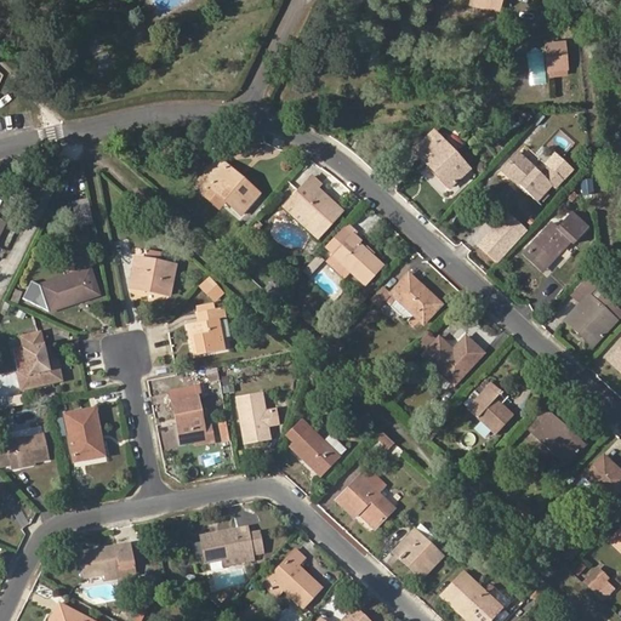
[(551,72),(570,69),(567,40),(547,43),(551,72)]
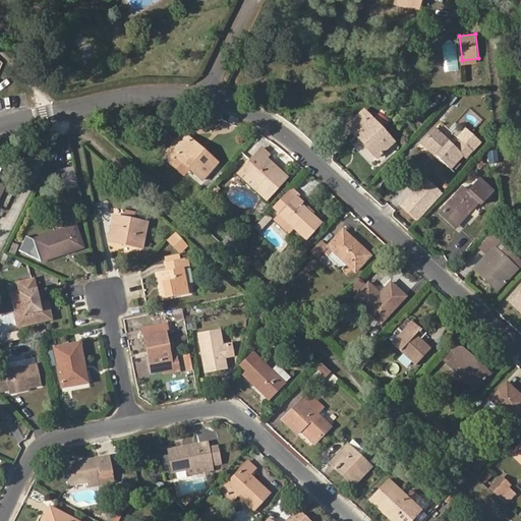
[(444,43),(447,70),(460,68),(458,42),(444,43)]
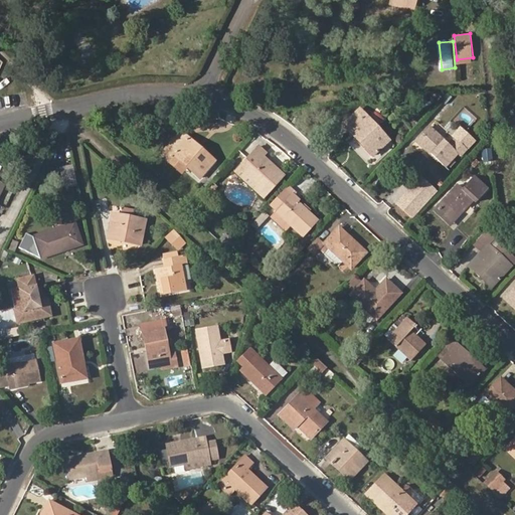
[(344,124),(372,155),(389,141),(360,109),(344,124)]
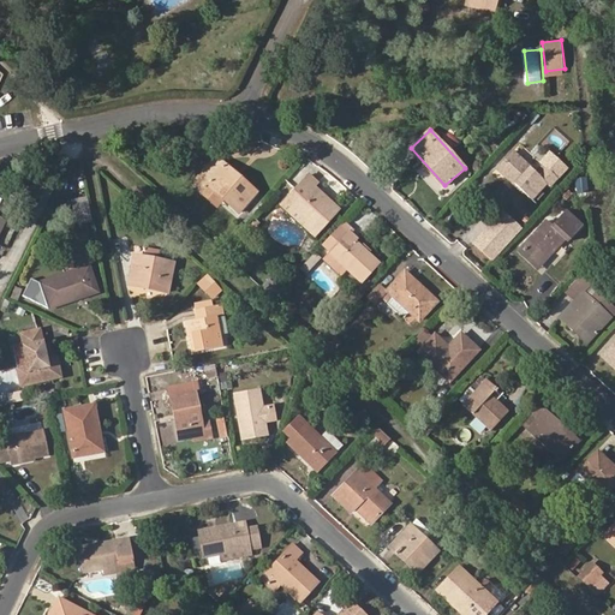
[(515,150),(499,168),(532,199),(547,183),(551,186),(557,180),(542,166),(537,171),(531,165),(521,156),(515,150)]
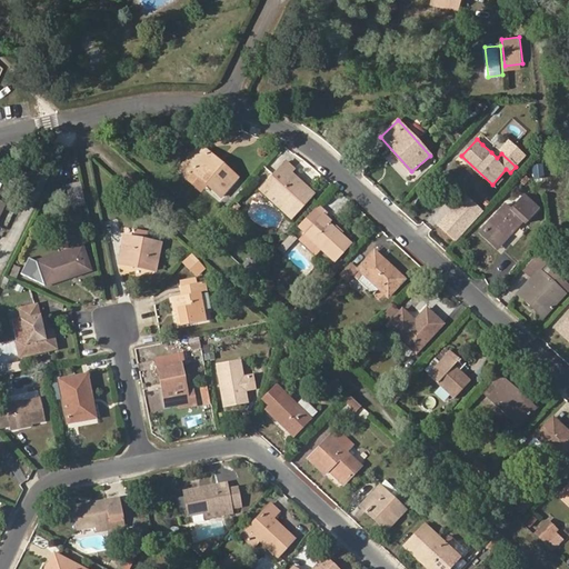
[(491,152),(496,148),(488,140),(482,145),(491,152)]
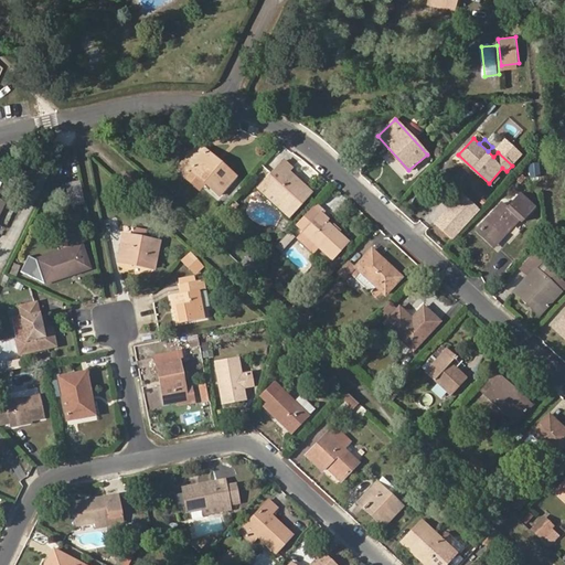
[(220,195),(232,181),(215,166),(217,161),(199,145),(180,167),(187,173),(189,170),(204,182),(220,195)]
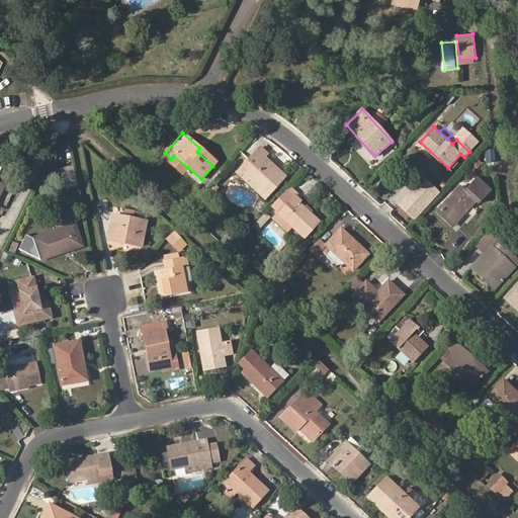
[(9,159),(20,157),(18,146),(8,148),(9,159)]
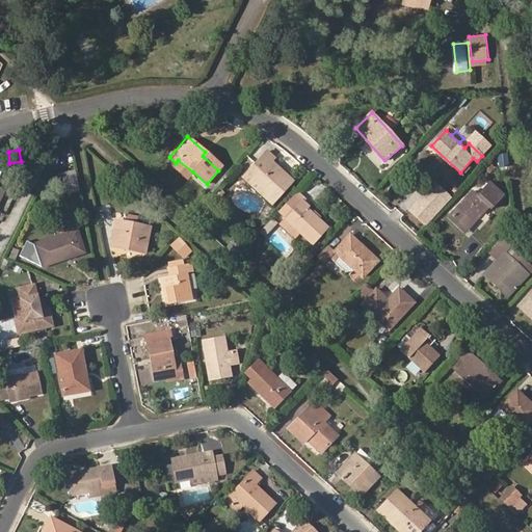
[(218,170),(221,166),(205,152),(203,156),(218,170)]
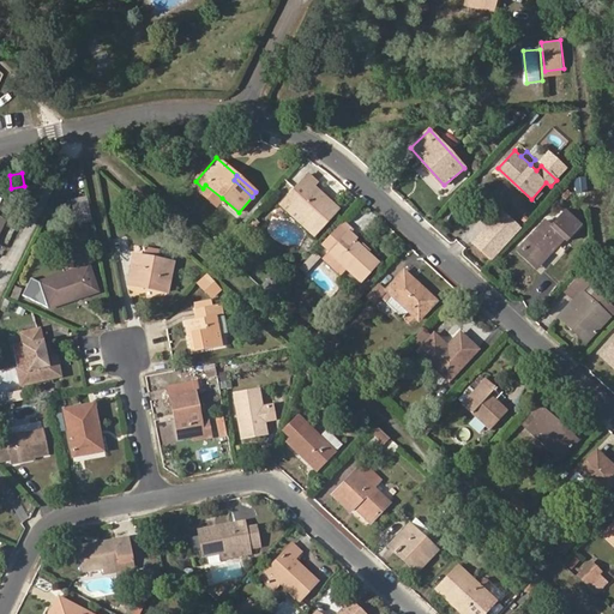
[(331,202),(329,205),(312,190),(315,186),(318,182),(309,175),(286,200),(318,232),(338,209),(331,202)]
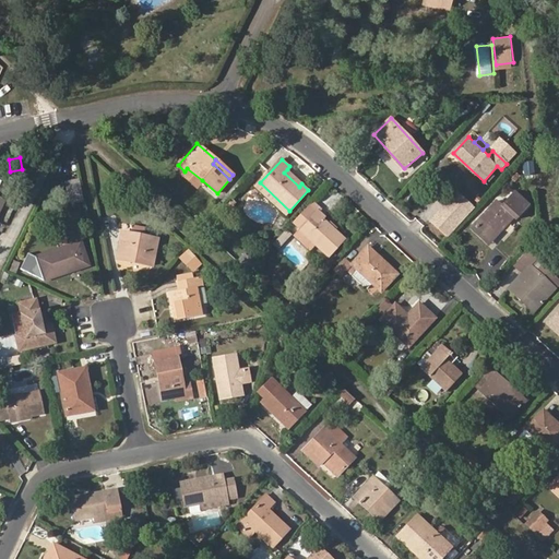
[(526,175),(535,175),(533,161),(524,162),(526,175)]
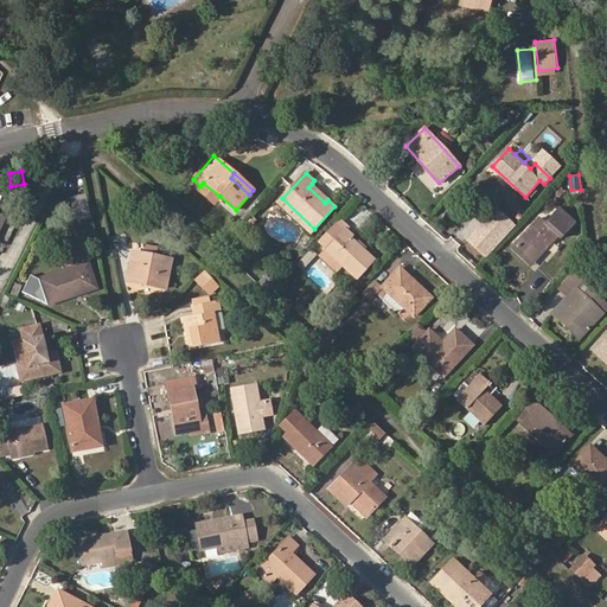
[(525,197),(529,200),(544,184),(540,180),(525,197)]
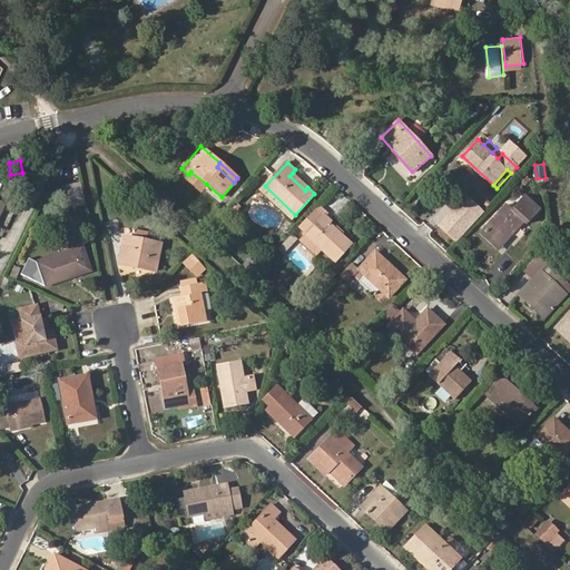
[(186,176),(200,190),(206,184),(190,172),(188,175),(186,176)]
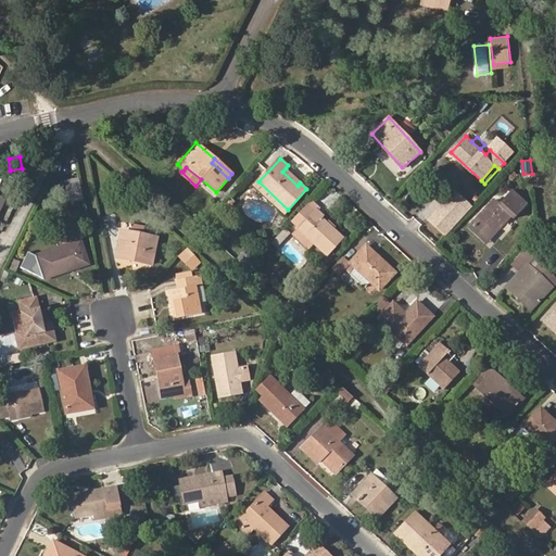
[(282,172),(298,186),(300,182),(286,168),(282,172)]
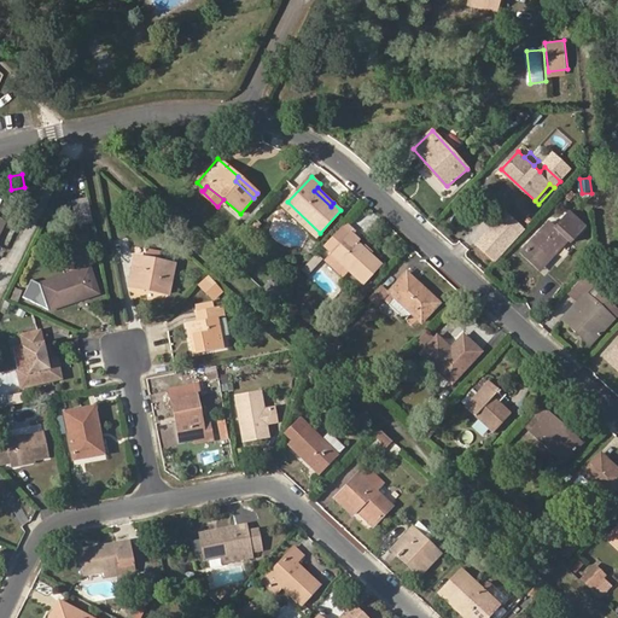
[(87,198),(74,199),(77,216),(91,214),(87,198)]
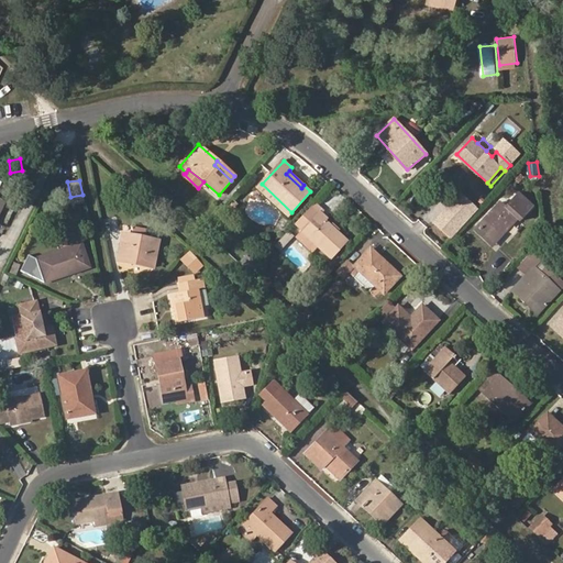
[(288,216),(291,212),(262,184),(258,188),(288,216)]
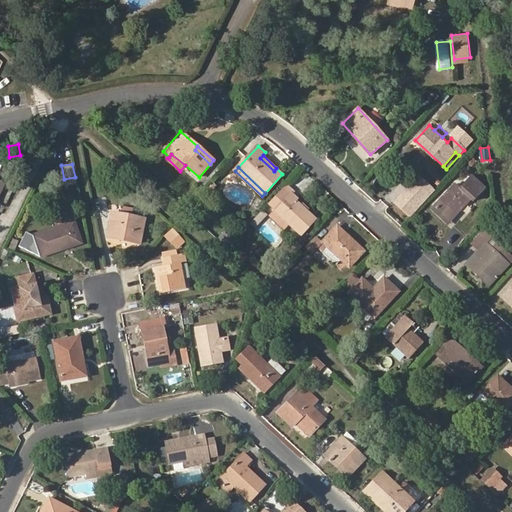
[(417,174),(392,202),(409,217),(434,190),(417,174)]
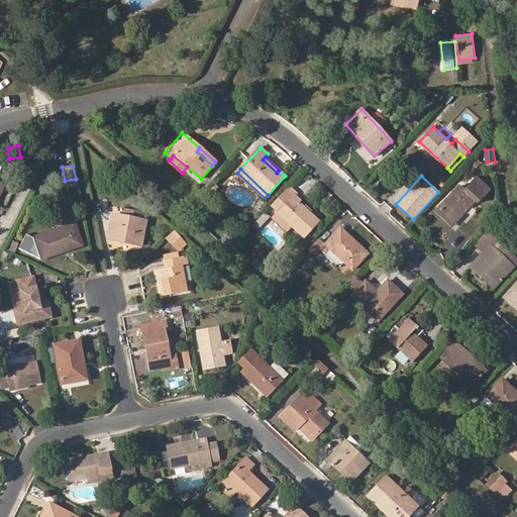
[(464,190),(459,185),(440,206),(447,212),(445,214),(454,223),(475,202),(477,204),(490,190),(477,178),(464,190)]
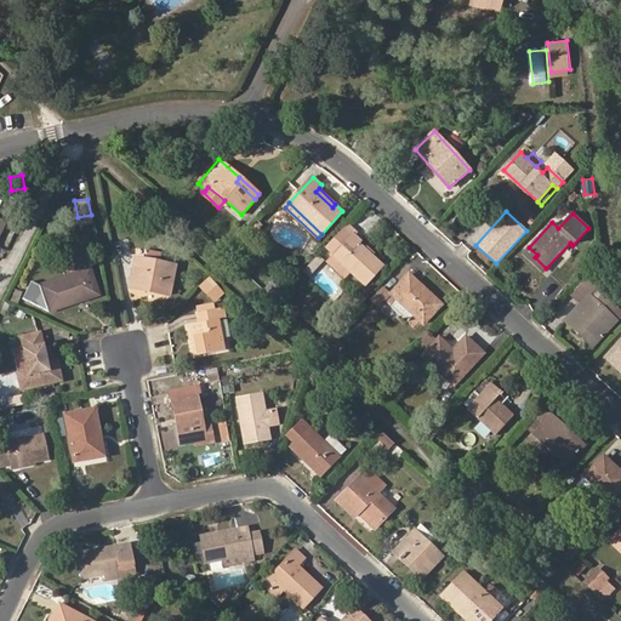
[(79,226),(92,223),(91,215),(78,217),(79,226)]
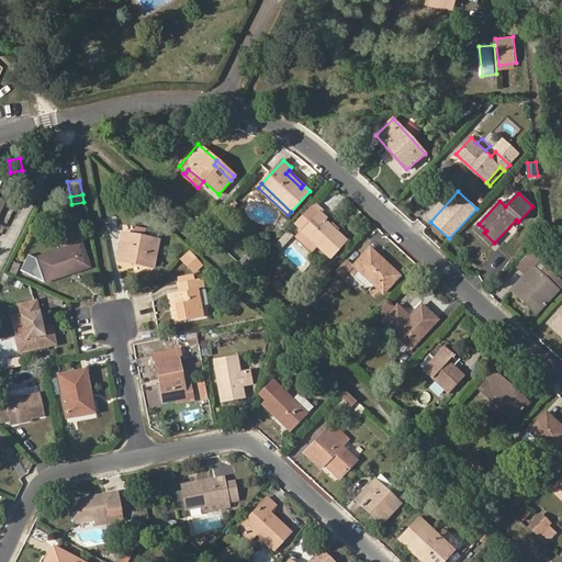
[(337,232),(330,225),(325,221),(327,218),(321,212),(322,210),(314,203),(294,224),(302,232),(316,245),(329,258),(346,240),(337,232)]
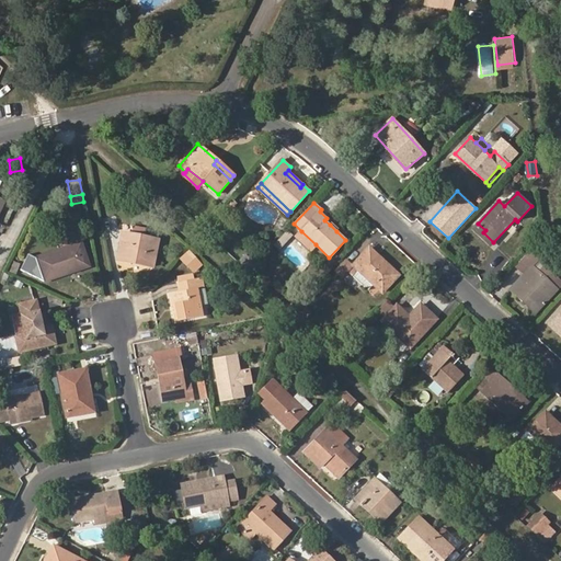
[(339,228),(333,221),(330,225),(336,231),(339,228)]
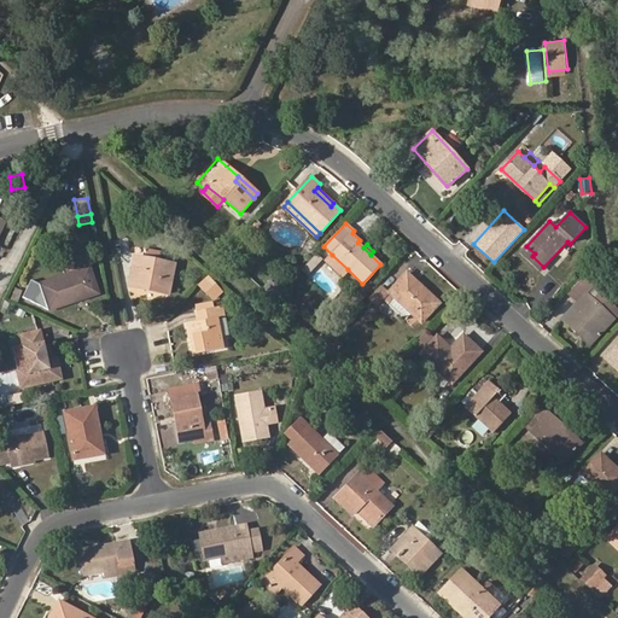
[(543,267),(532,256),(535,254),(526,246),(522,252),(540,270),(543,267)]
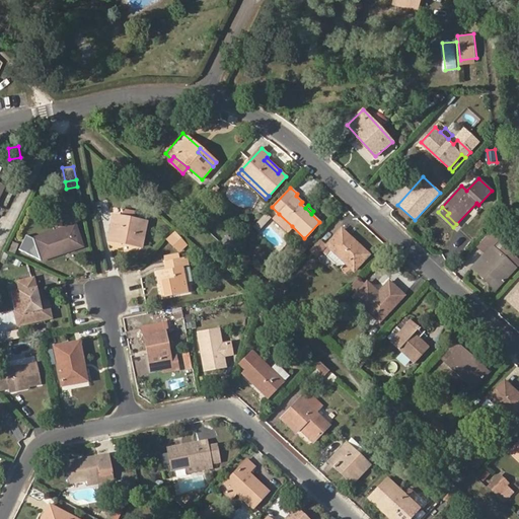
[(274,219),(288,231),(292,226),(279,214),(274,219)]
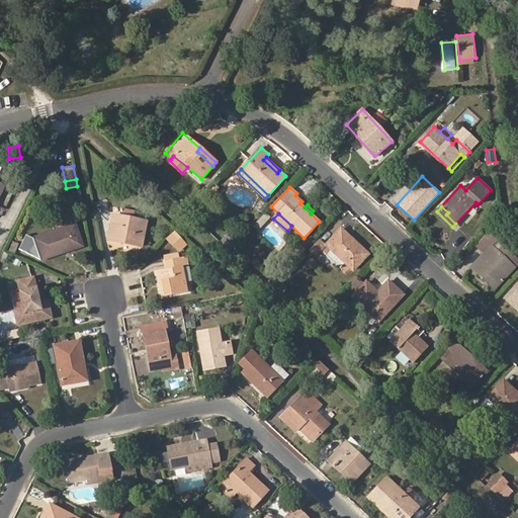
[(109,239),(140,245),(144,223),(113,216),(109,239)]
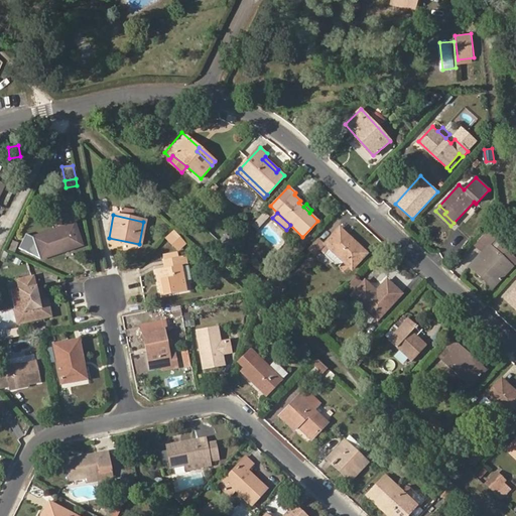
[(58,248),(81,241),(75,224),(33,237),(40,258),(59,251),(58,248)]
